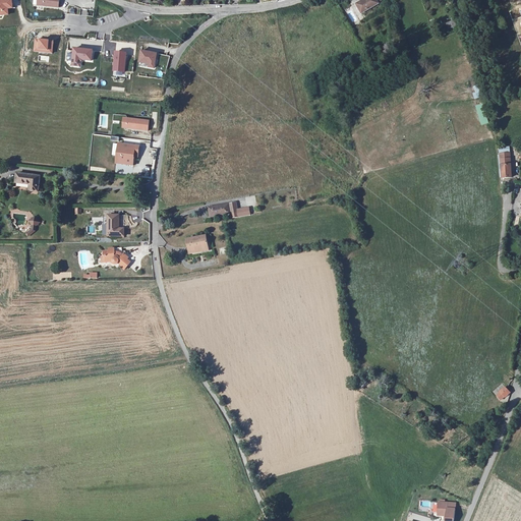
[(0,0),(0,15),(8,14),(7,8),(12,8),(11,0),(0,0)]
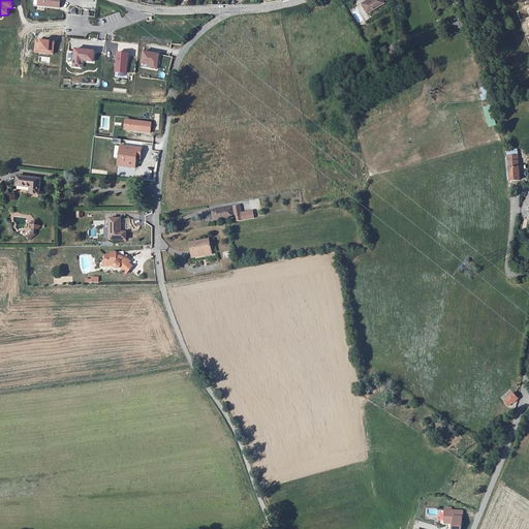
[(382,0),(370,0),(363,4),(369,14),(385,4),(382,0)]
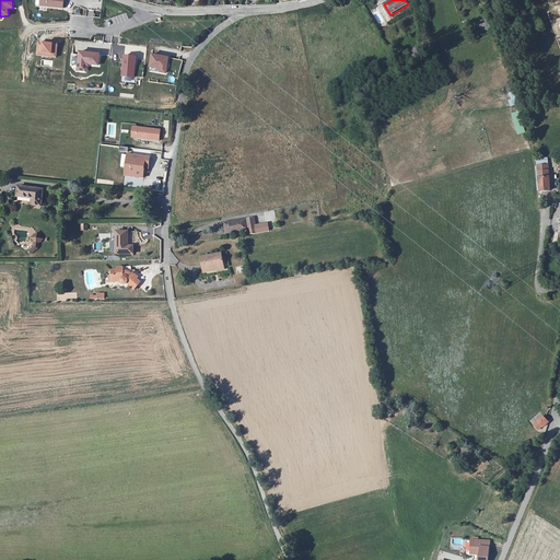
[(488,22),(479,25),(482,32),(490,28),(488,22)]
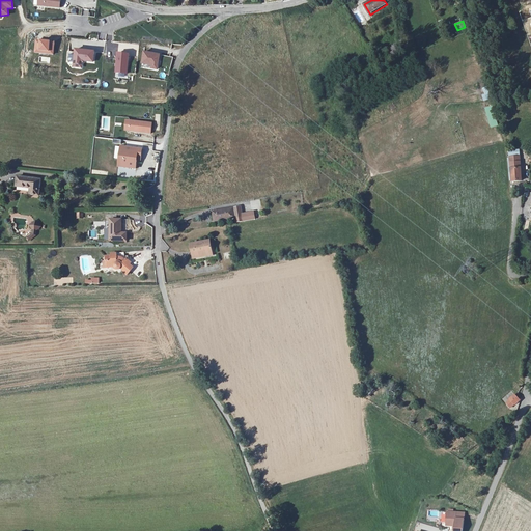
[(93,50),(75,48),(74,61),(81,62),(82,59),(92,60),(93,50)]
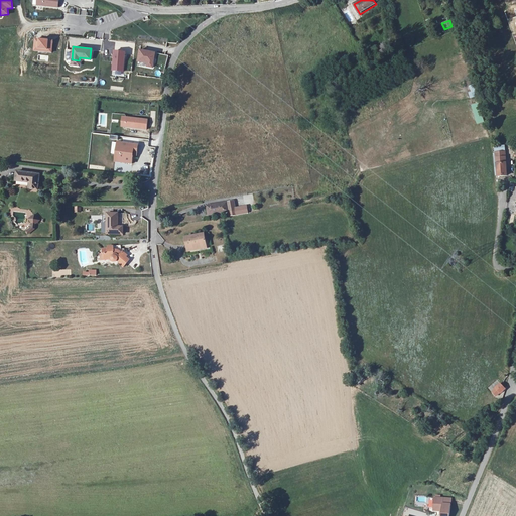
[(155,51),(138,49),(137,62),(146,63),(146,67),(153,68),(154,65),(155,51)]
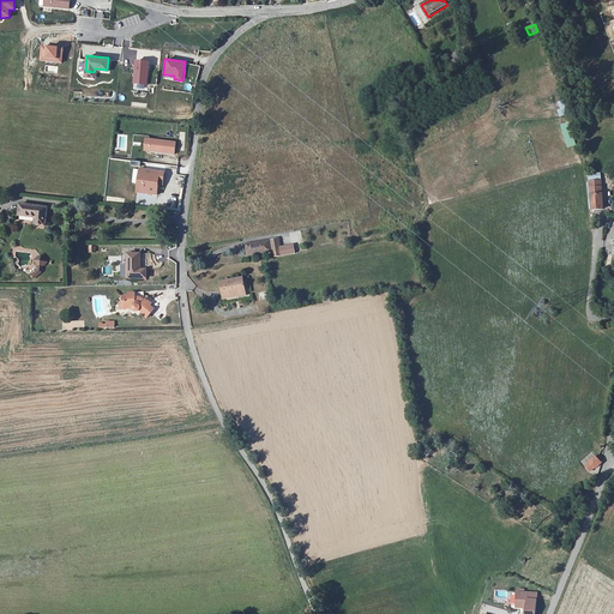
[(149,61),(134,60),(132,83),(148,84),(149,61)]
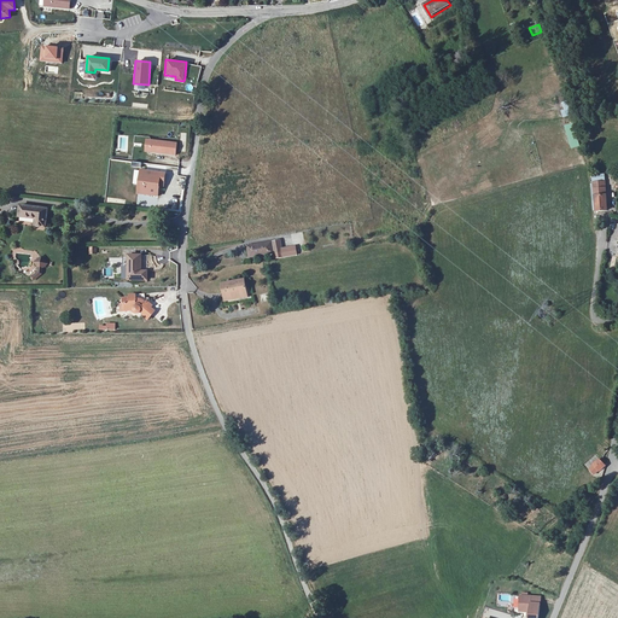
[(561,103),(564,110),(561,111),(563,117),(571,115),(569,100),(561,103)]
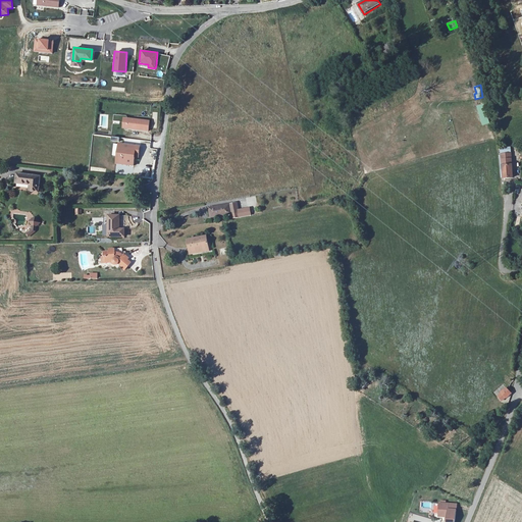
[(477,106),(481,125),(489,123),(484,104),(477,106)]
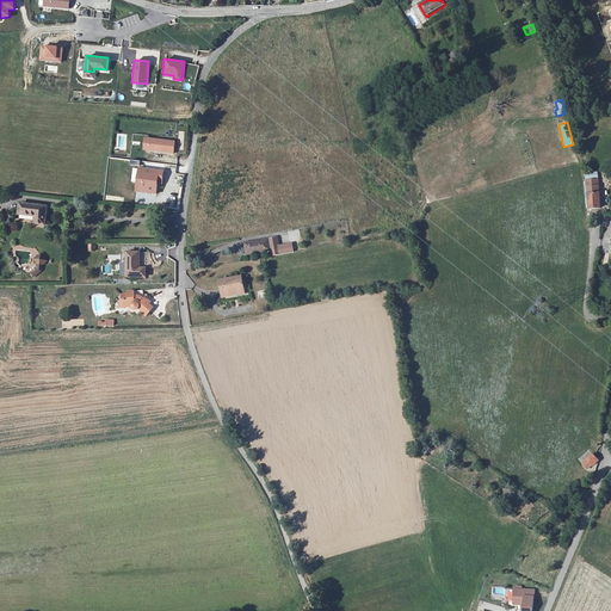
[(176,141),(150,139),(149,150),(159,152),(176,153),(176,141)]
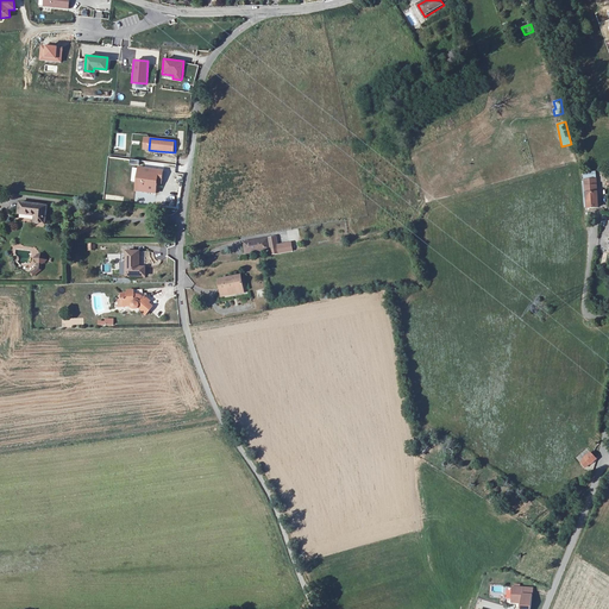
[(158,151),(149,150),(148,161),(157,162),(158,151)]
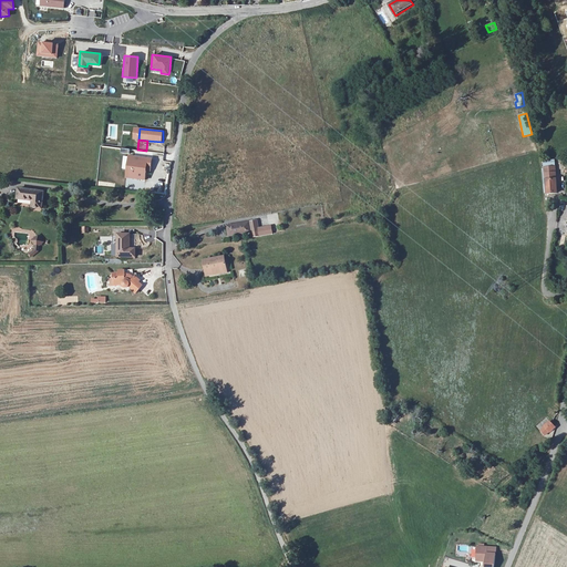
[(153,158),(131,157),(130,171),(134,171),(134,178),(147,179),(148,167),(153,168),(153,158)]
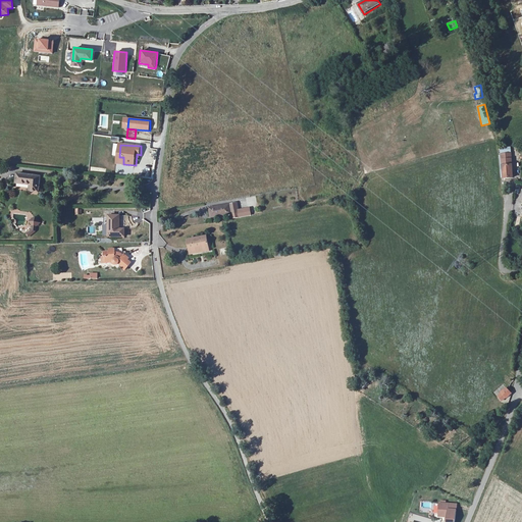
[(501,151),(504,179),(512,178),(511,160),(515,159),(515,153),(516,153),(516,150),(501,151)]
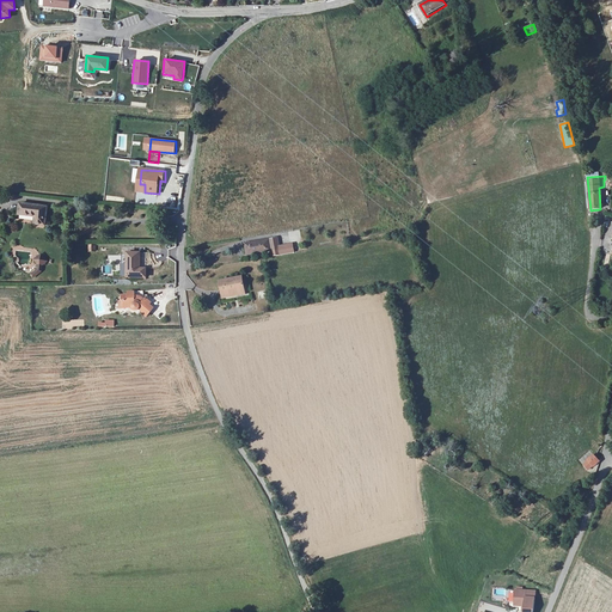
[(20,204),(20,214),(35,215),(35,222),(47,224),(48,207),(20,204)]
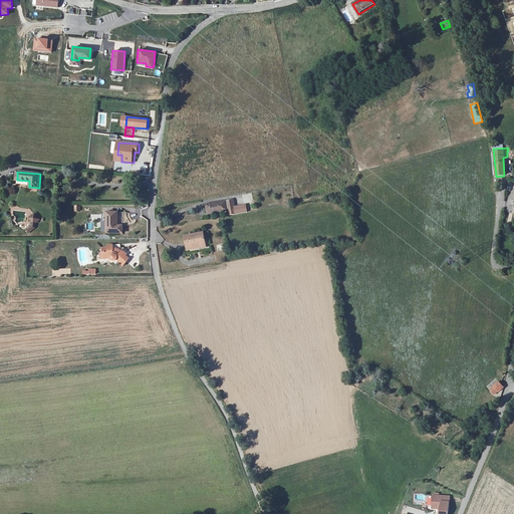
[(207,206),(208,215),(235,211),(234,202),(207,206)]
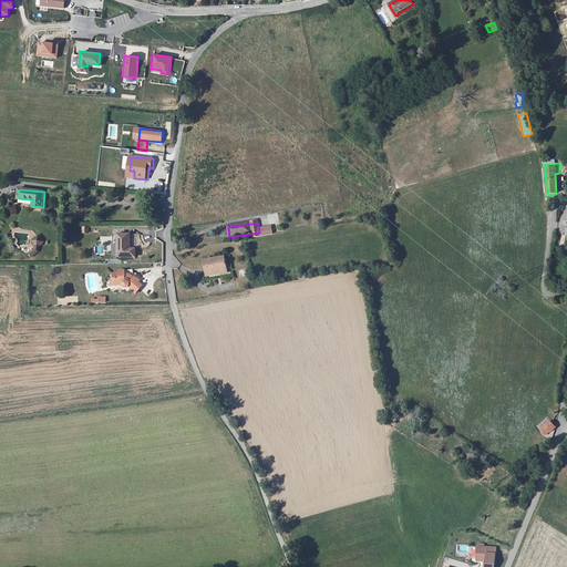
[(39,235),(29,238),(31,244),(24,246),(29,257),(41,253),(38,246),(42,244),(39,235)]
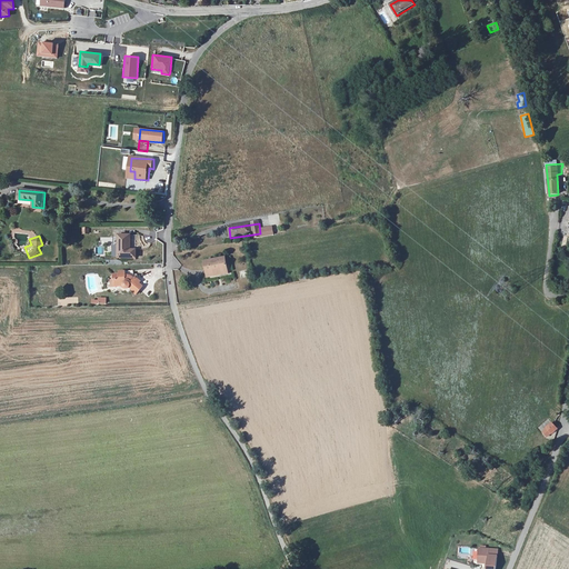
[(130,237),(120,237),(120,259),(138,259),(138,247),(130,247),(130,237)]
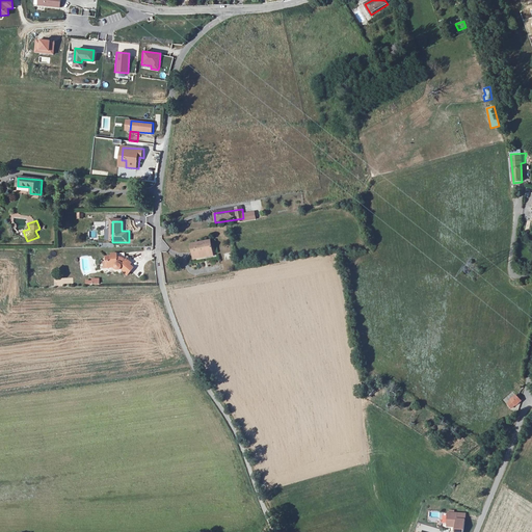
[(193,247),(194,258),(213,255),(212,244),(193,247)]
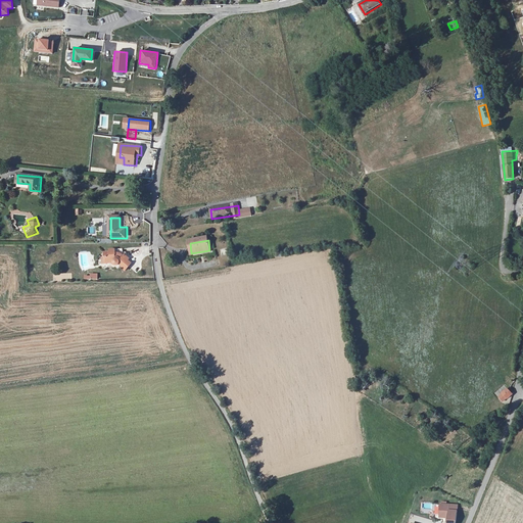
[(124,251),(107,252),(107,255),(102,255),(101,262),(103,262),(105,268),(110,267),(116,270),(120,266),(124,270),(122,271),(125,274),(132,267),(129,264),(130,263),(126,257),(124,259),(124,251)]
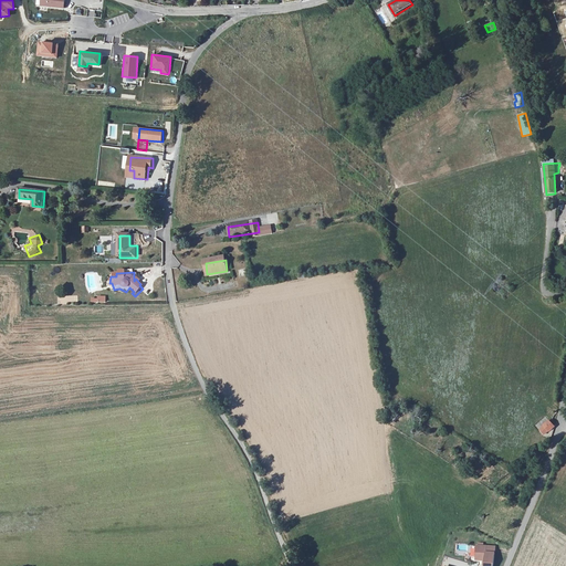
[(58,295),(58,305),(67,305),(67,302),(79,302),(79,295),(58,295)]
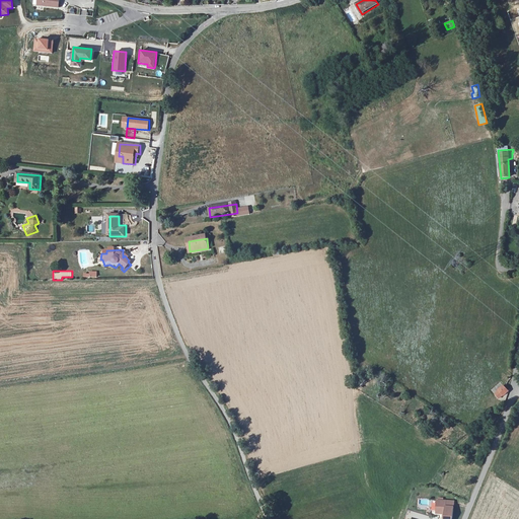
[(502,398),(505,395),(500,389),(496,393),(502,398)]
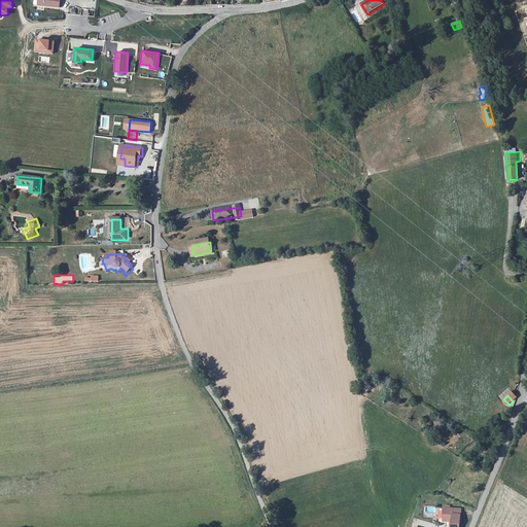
[(445,507),(444,521),(452,522),(451,526),(460,526),(461,526),(462,510),(445,507)]
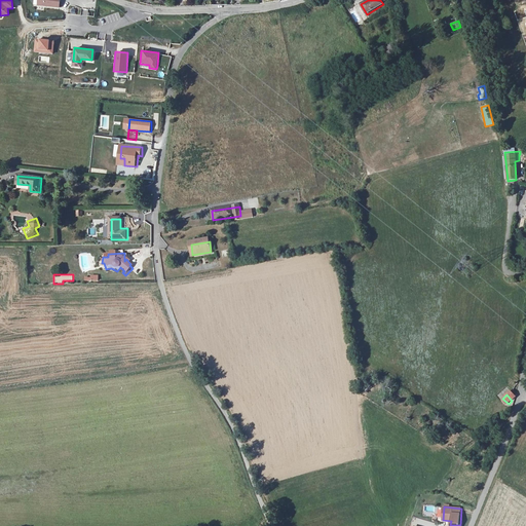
All buildings are outlined.
